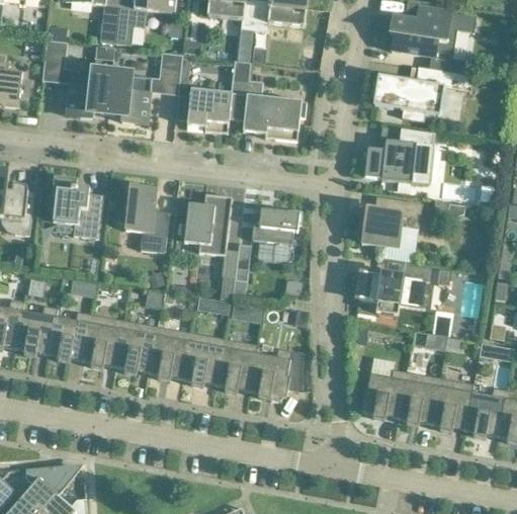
[(114,44),(119,0),(64,0),(64,1),(103,5),(99,41),(114,44)]
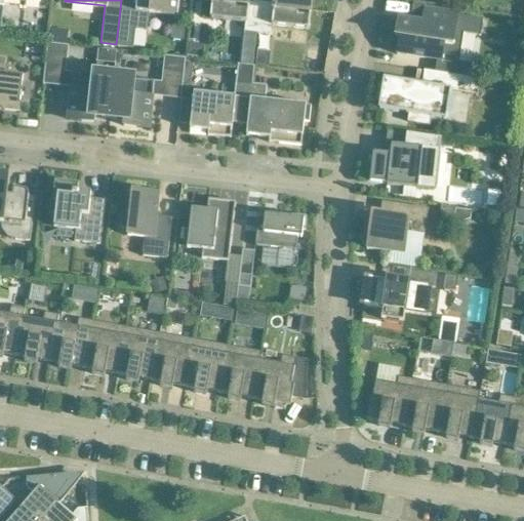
[(121,0),(116,44),(131,45),(133,27),(147,29),(149,10),(175,13),(176,0),(121,0)]
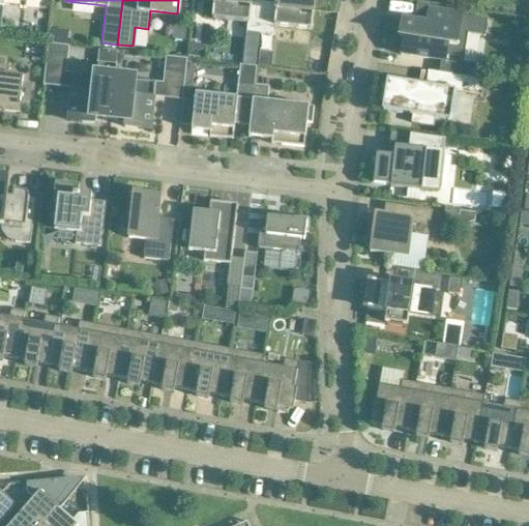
[(259,31),(263,0),(212,0),(210,16),(246,20),(245,29),(259,31)]
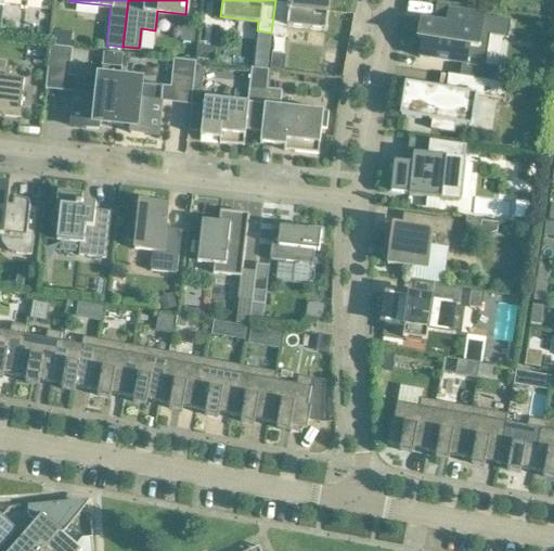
[(288,0),(288,1),(275,0),(271,33),(286,34),(287,24),(324,28),(327,0),(288,0)]
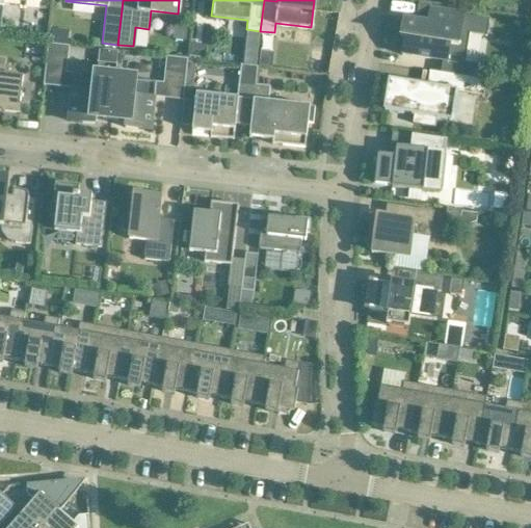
[(488,17),(461,12),(462,10),(429,6),(427,20),(402,17),(399,34),(403,35),(401,52),(463,61),(469,32),(485,34),(488,17)]
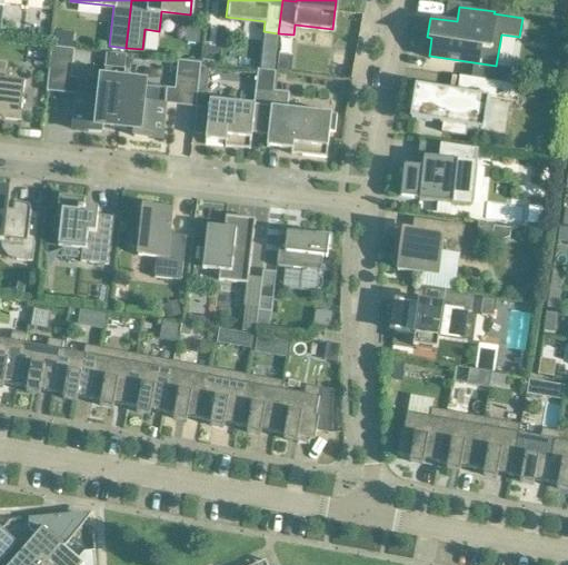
[(117,125),(122,79),(101,77),(100,78),(66,75),(69,48),(72,48),(72,47),(50,45),(46,88),(47,89),(47,85),(77,88),(72,127),(100,130),(100,124),(117,125)]
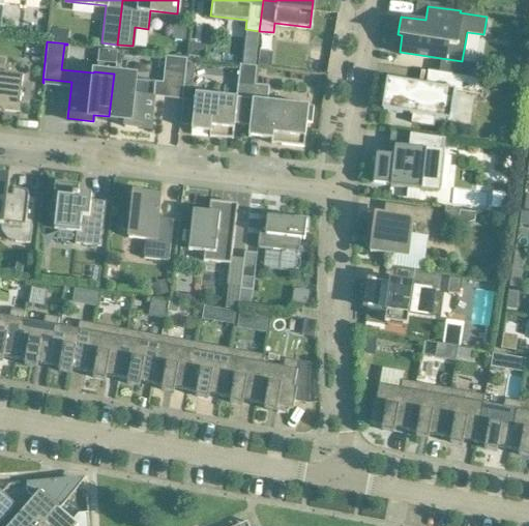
[(133,76),(114,74),(109,116),(124,118),(123,124),(149,127),(153,90),(180,93),(180,97),(181,97),(185,56),(165,54),(165,55),(168,55),(165,80),(133,77),(133,76)]
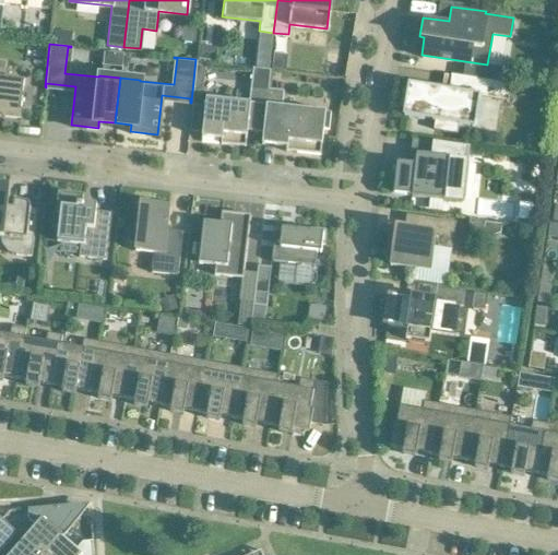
[(0,114),(19,116),(21,102),(30,103),(32,86),(22,85),(23,78),(2,75),(4,60),(0,59),(0,114)]
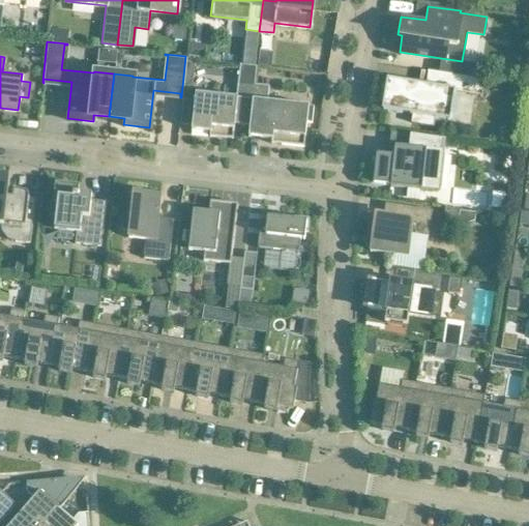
[(248,123),(254,82),(256,64),(239,62),(235,95),(195,90),(190,127),(209,129),(208,134),(214,135),(215,124),(233,126),(234,121),(248,123)]
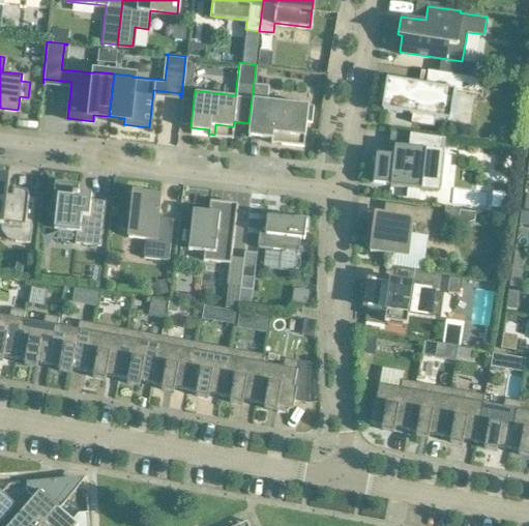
[(410,120),(433,124),(434,116),(449,118),(453,89),(480,93),(483,78),(427,68),(427,69),(428,70),(425,83),(385,77),(381,108),(411,112),(410,120)]
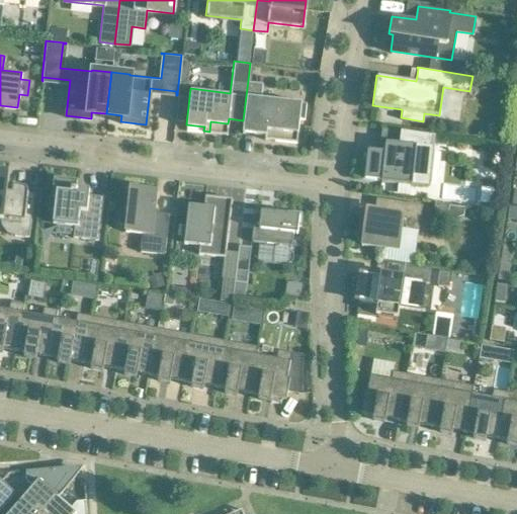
[(262,82),(248,80),(243,120),(242,131),(243,131),(244,125),(254,126),(253,132),(266,134),(266,127),(274,129),(273,139),(296,141),(298,117),(304,117),(306,101),(260,96),(262,82)]
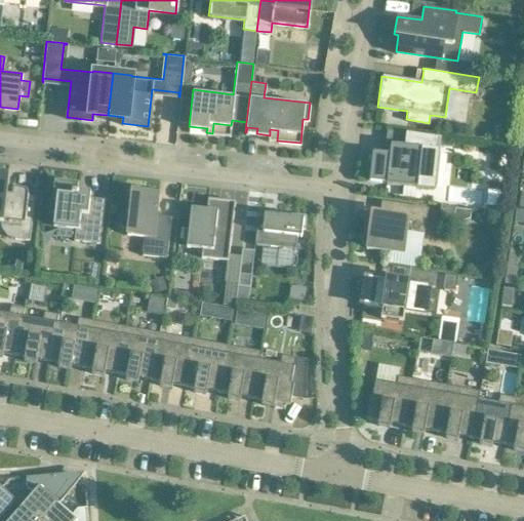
[(432,150),(433,135),(409,132),(408,144),(390,142),(389,152),(371,150),(368,179),(386,182),(386,183),(416,186),(420,149),(432,150)]
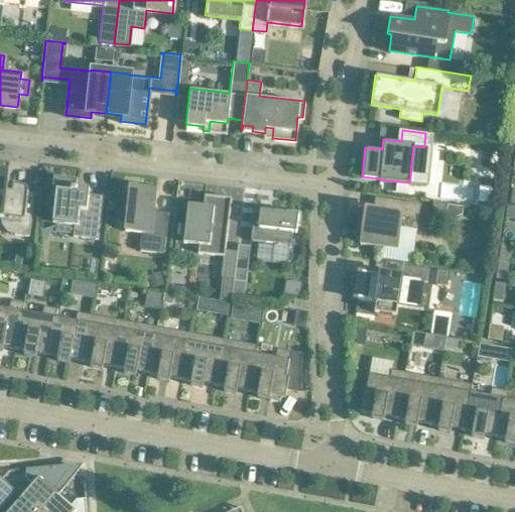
[(28,234),(32,190),(11,188),(10,189),(4,188),(6,170),(0,169),(0,216),(0,220),(1,223),(6,230),(10,231),(13,232),(13,233),(28,234)]
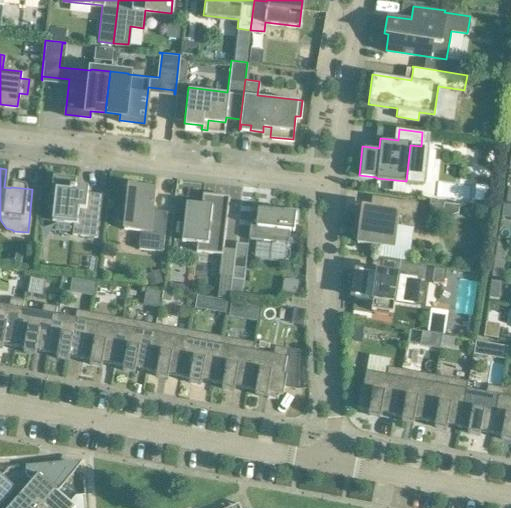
[(74,189),(75,177),(52,175),(50,194),(54,194),(51,219),(72,222),(71,232),(96,235),(101,192),(74,189)]
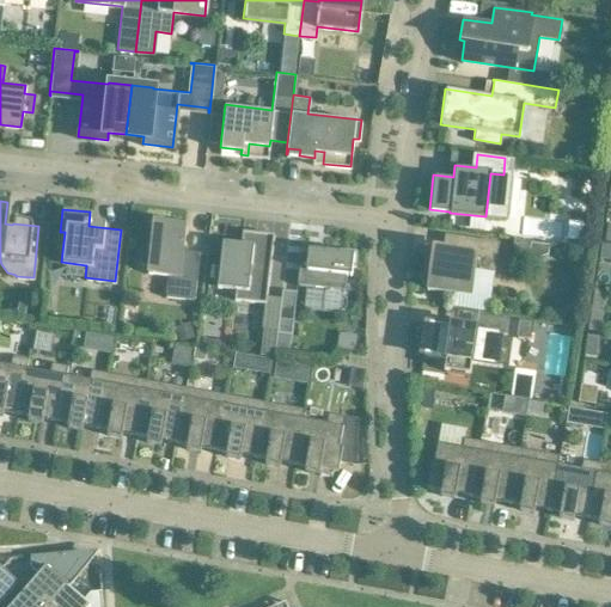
[(153,219),(147,271),(167,274),(165,295),(193,298),(199,251),(181,249),(183,222),(153,219)]
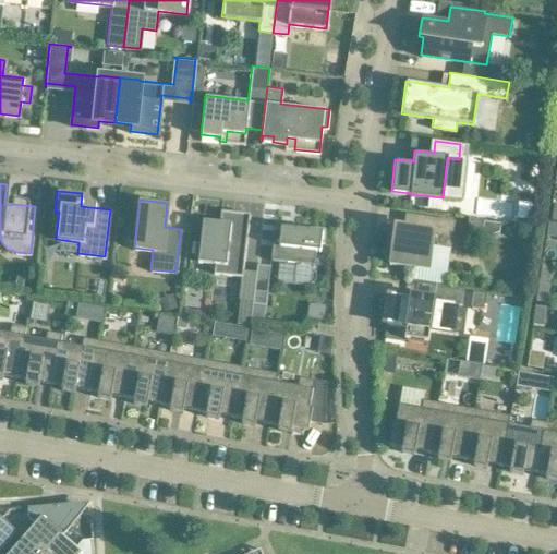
[(242,268),(249,213),(220,209),(219,220),(202,219),(197,261),(214,263),(213,272),(240,275),(238,296),(239,296),(237,322),(249,323),(252,301),(255,269),(242,268)]
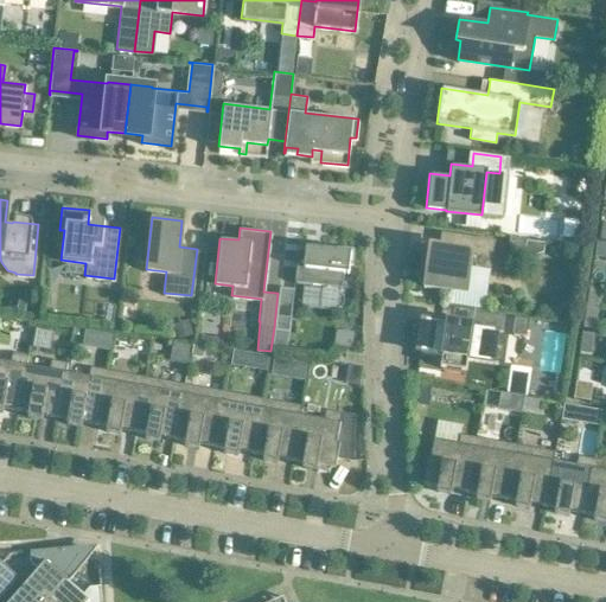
[(438,248),(429,247),(423,245),(422,268),(426,268),(423,285),(465,290),(469,264),(489,268),(493,238),(440,230),(438,248)]
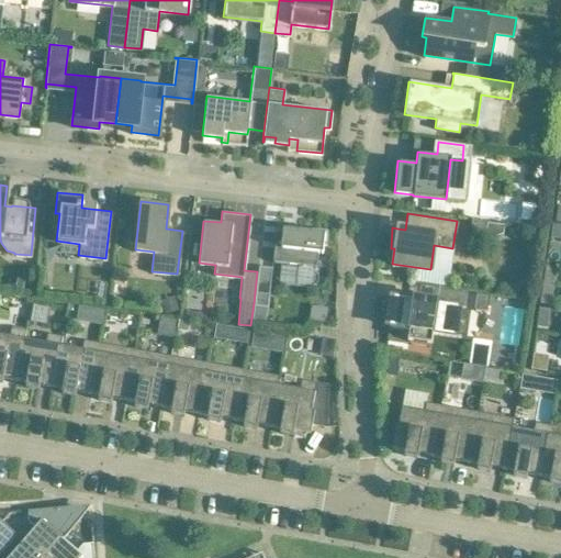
[(471,218),(469,231),(484,233),(486,220),(471,218)]
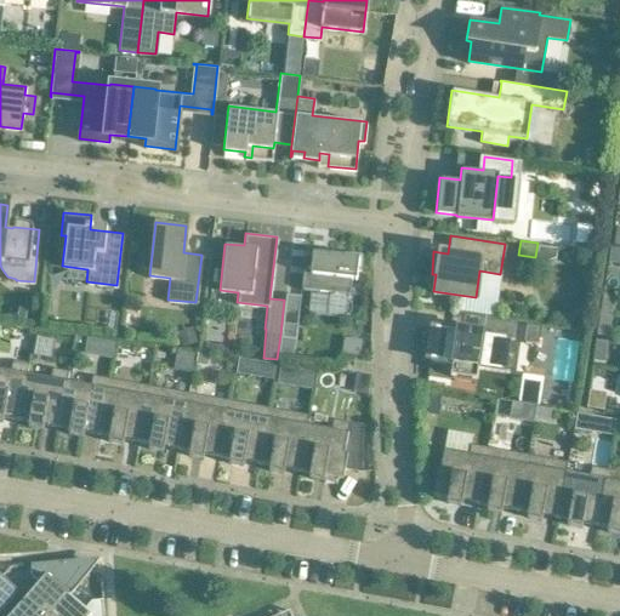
[(619,245),(610,245),(608,260),(618,261),(619,246),(619,245)]
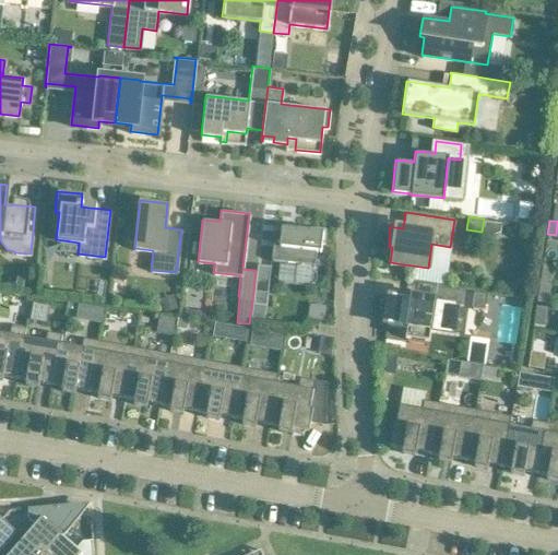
[(307,228),(292,226),(292,231),(275,228),(275,229),(272,258),(313,263),(316,249),(320,250),(320,249),(321,241),(323,241),(324,227),(307,226),(307,228)]
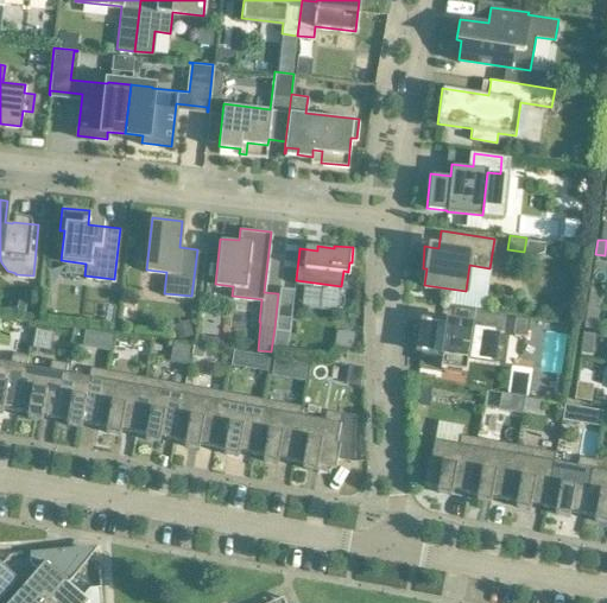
[(278,293),(274,328),(288,329),(292,289),(279,286),(278,293)]
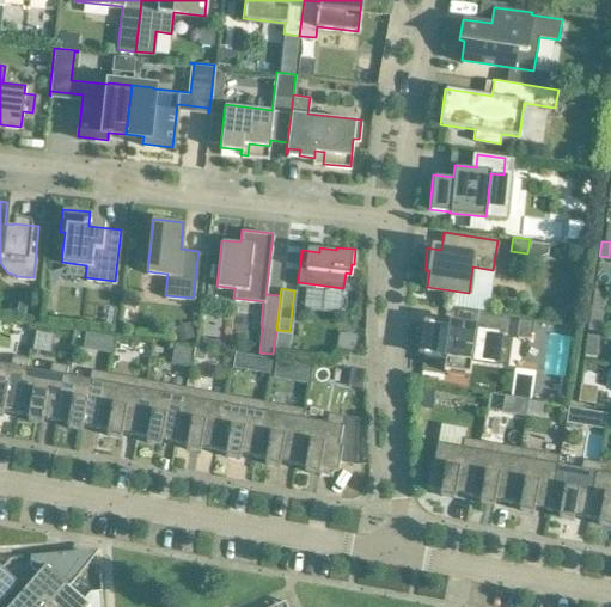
[(604,289),(593,288),(591,307),(600,308),(604,289)]
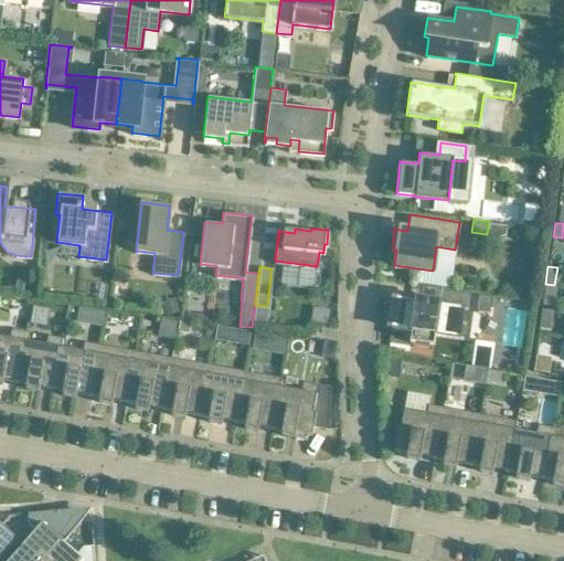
[(542,302),(552,304),(554,285),(545,284),(542,302)]
